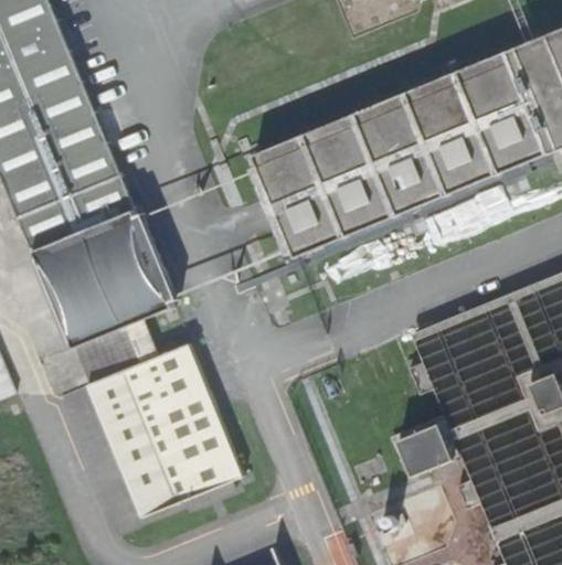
[(71,349),(172,307),(170,302),(176,301),(139,213),(135,214),(123,183),(50,8),(46,0),(0,0),(0,174),(34,257),(28,259),(65,345),(70,344),(71,349)]
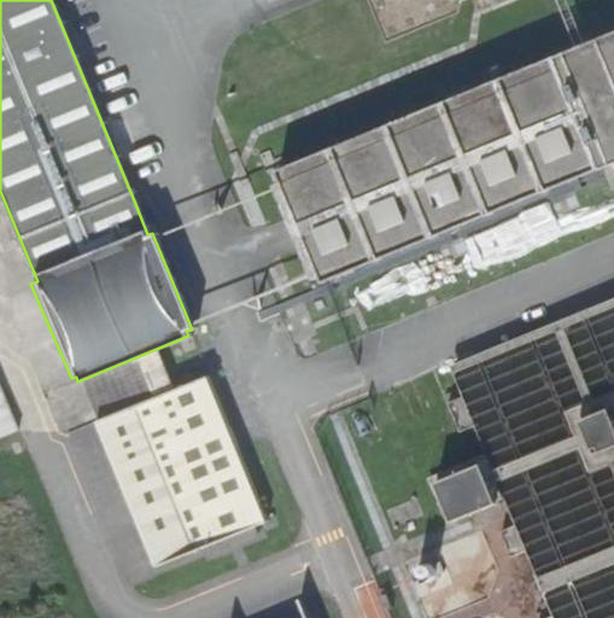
[(613,163),(613,29),(274,169),(279,181),(272,184),(286,217),(298,246),(311,280),(317,277),(320,284),(600,169),(613,163)]
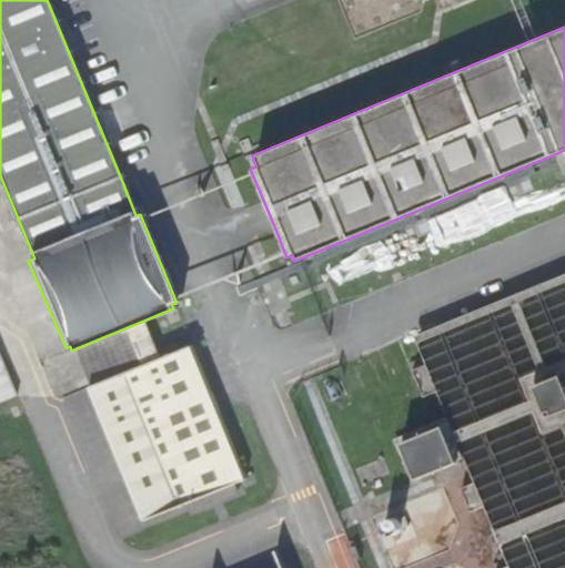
[(564,567),(564,279),(411,343),(421,365),(409,371),(421,398),(432,394),(470,484),(458,489),(467,511),(480,507),(504,567),(500,567),(564,567)]
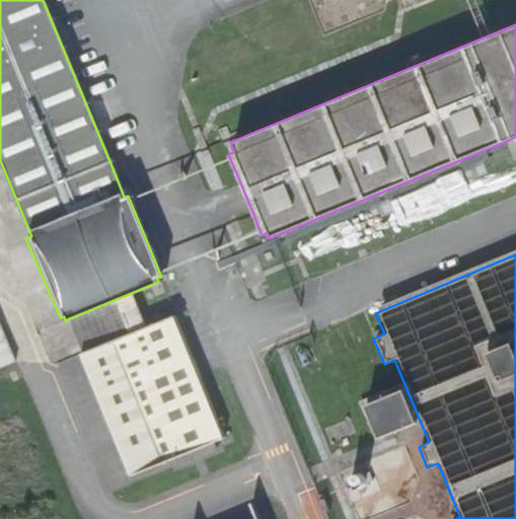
[(172,316),(79,354),(129,475),(222,437),(196,374),(188,354),(172,316)]
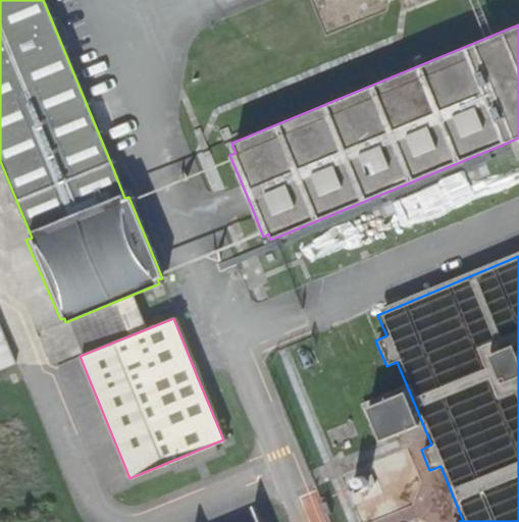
[(0,368),(12,363),(0,333),(0,368)]
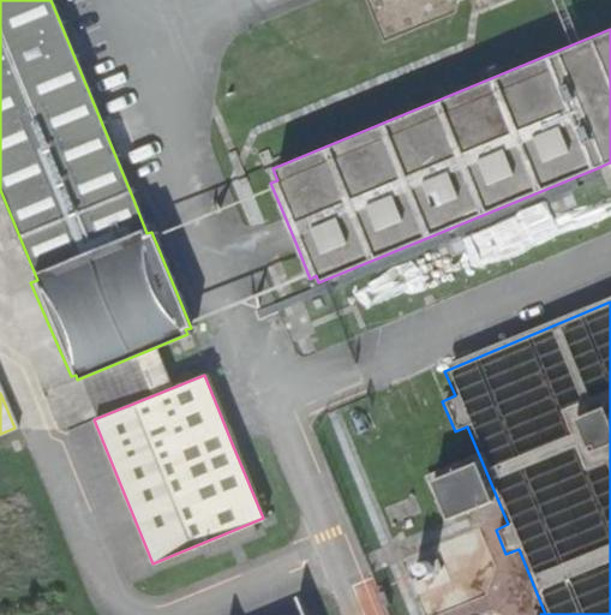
[(431,481),(447,519),(492,501),(477,461),(431,481)]
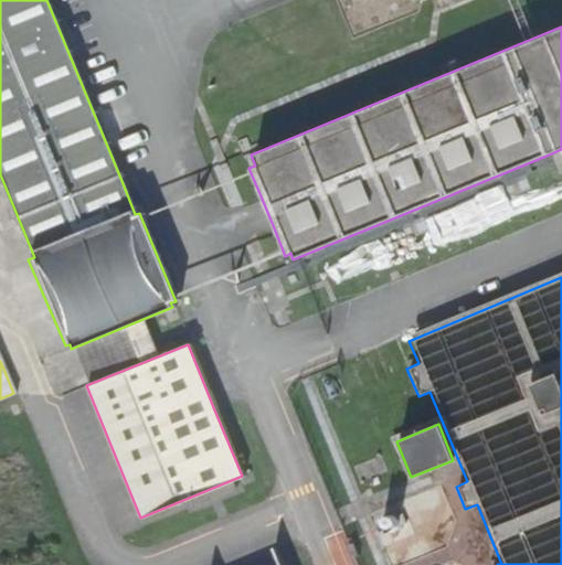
[(396,528),(396,524),(396,520),(394,516),(391,514),(386,513),(383,514),(380,516),(377,520),(377,523),(377,528),(379,531),(382,533),(386,533),(390,533),(393,531),(396,528)]
